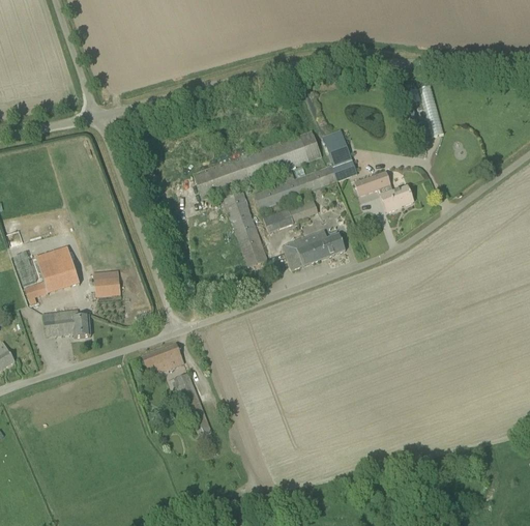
[(421,98),(431,135),(443,133),(432,84),(410,89),(412,100),(421,98)]
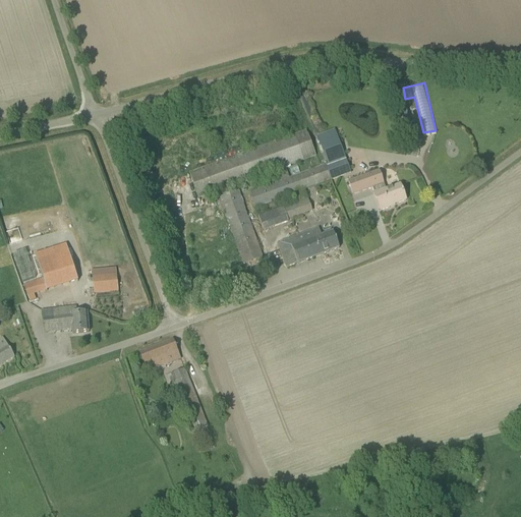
[(298,188),(331,176),(326,162),(290,175),(286,163),(315,152),(307,128),(189,171),(198,195),(222,186),(224,192),(220,194),(244,261),(263,254),(238,187),(232,189),(230,183),(277,166),(281,178),(250,190),(255,205),(293,190),(296,199),(279,206),(284,219),(304,212),(304,210),(312,207),(308,195),(301,197),(298,188)]
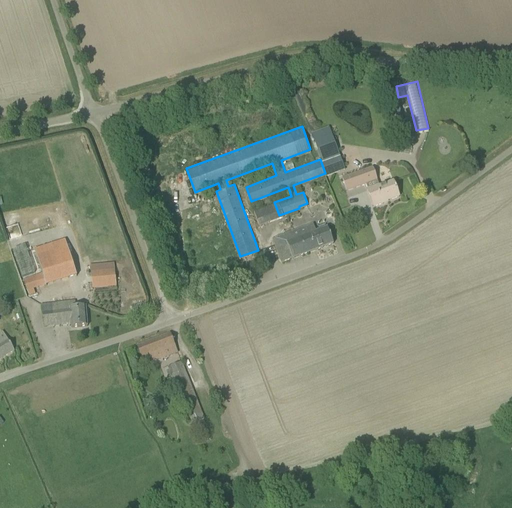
[(339,152),(331,129),(313,136),(322,159),(339,152)]
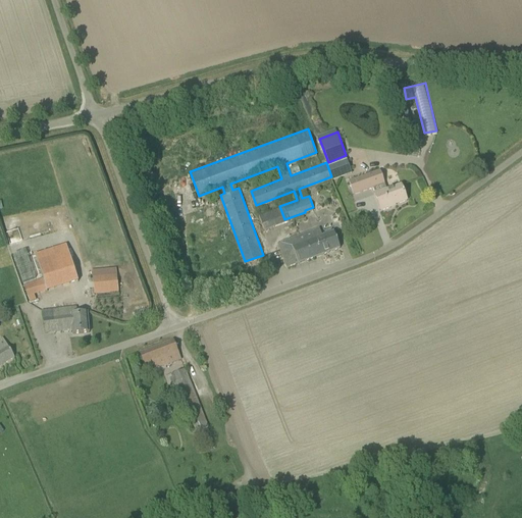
[(346,155),(328,162),(326,162),(331,176),(333,176),(352,169),(347,155),(346,155)]
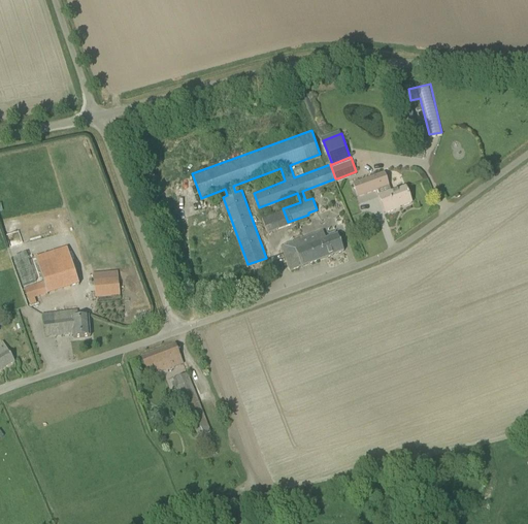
[(296,174),(303,172),(302,165),(294,166),(296,174)]
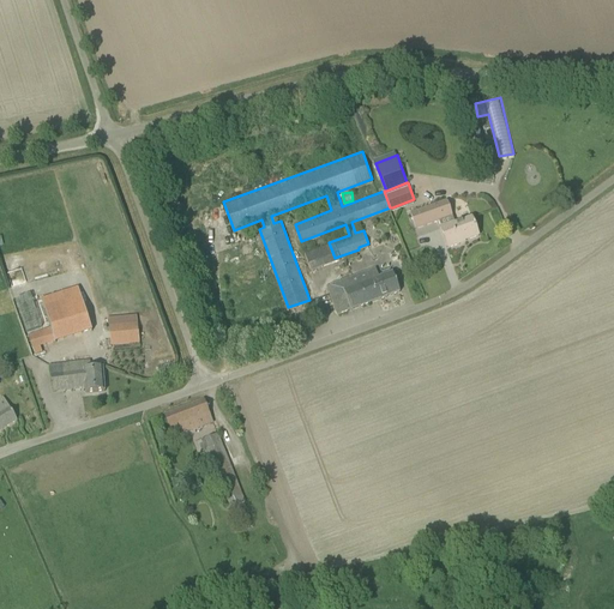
[(455,219),(455,218),(446,198),(410,210),(416,227),(439,218),(441,223),(440,224),(449,245),(459,241),(459,240),(479,233),(471,213),(455,219)]
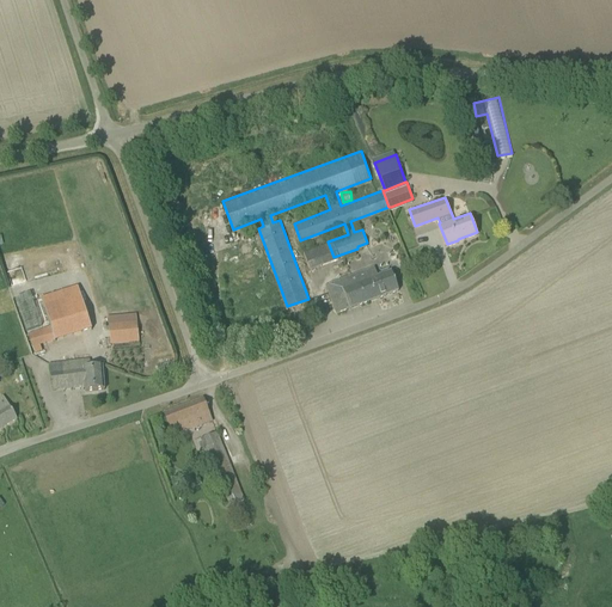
[(326,282),(337,311),(349,306),(399,288),(392,269),(378,274),(374,264),(326,282)]
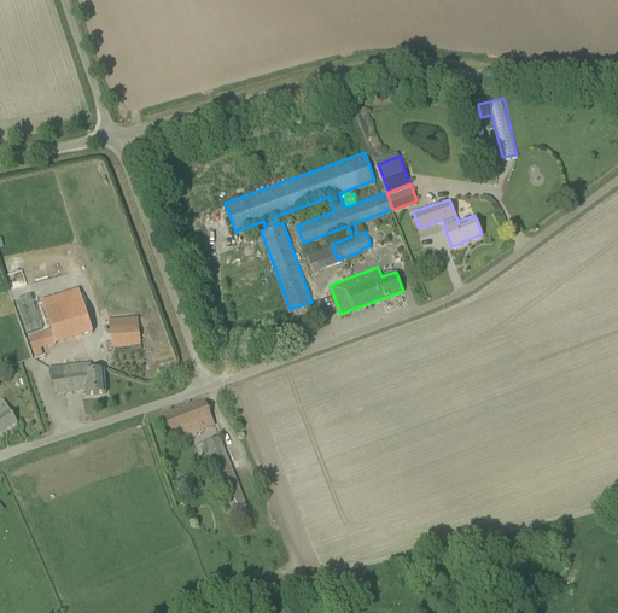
[(52,326),(28,332),(35,354),(44,351),(42,345),(94,330),(82,285),(42,296),(52,326)]
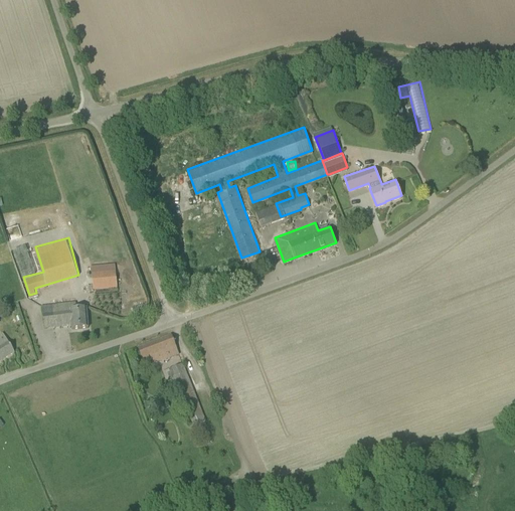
[(28,244),(15,245),(16,254),(28,254),(28,244)]
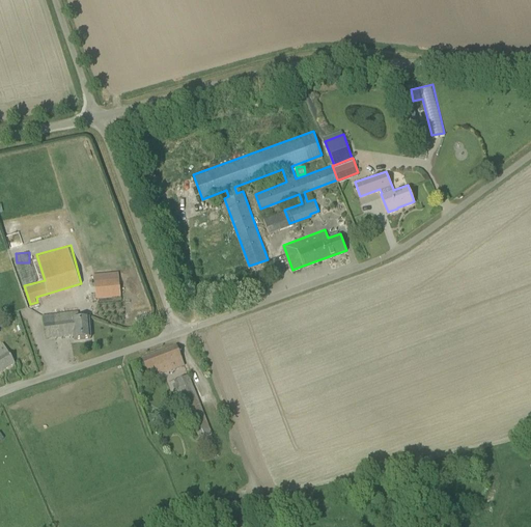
[(120,293),(119,277),(118,269),(93,272),(95,295),(120,293)]
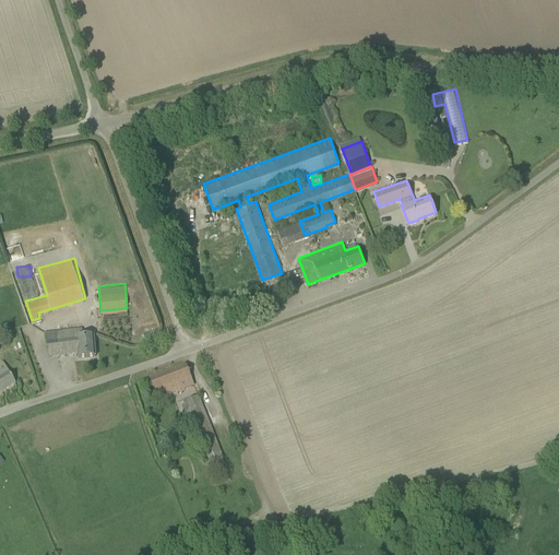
[(45,330),(48,353),(78,351),(79,355),(96,353),(94,332),(83,333),(82,326),(45,330)]
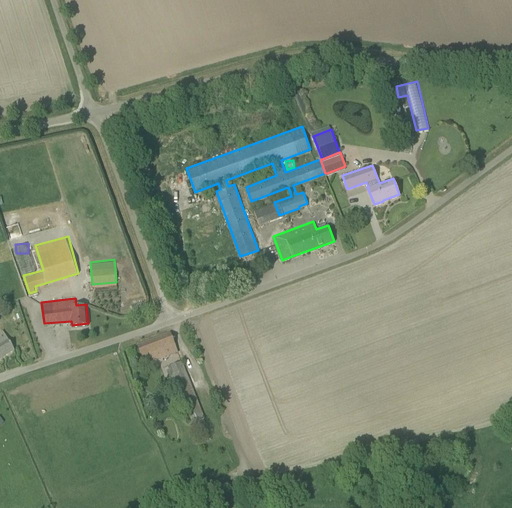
[(0,357),(15,348),(7,335),(3,328),(0,330),(0,357)]
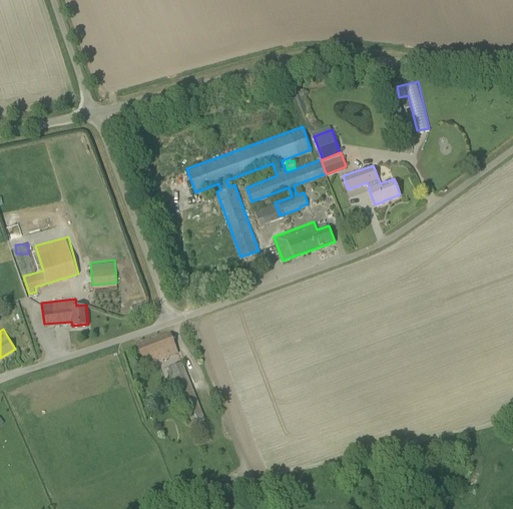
[(150,354),(153,360),(178,350),(170,331),(137,344),(142,357),(150,354)]
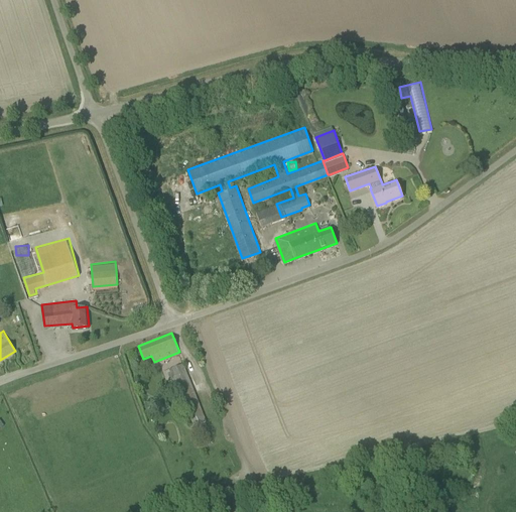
[(168,376),(172,375),(191,424),(206,419),(182,362),(169,367),(169,368),(166,369),(168,376)]
